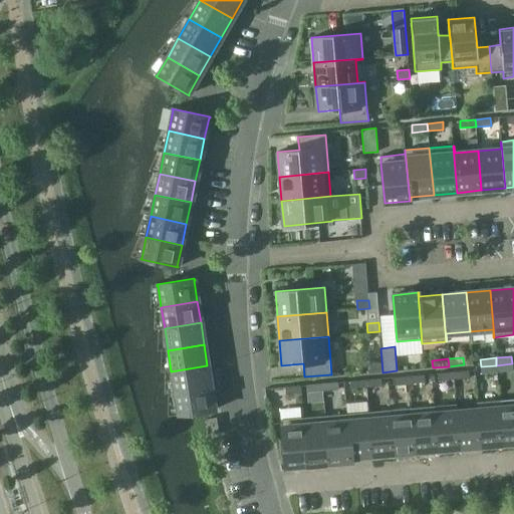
[(369,361),(367,373),(382,372),(382,363),(369,361)]
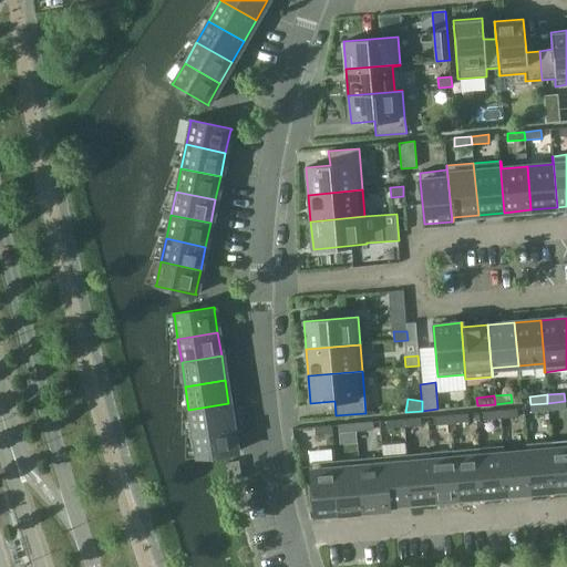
[(547,403),(548,411),(566,410),(565,401),(547,403)]
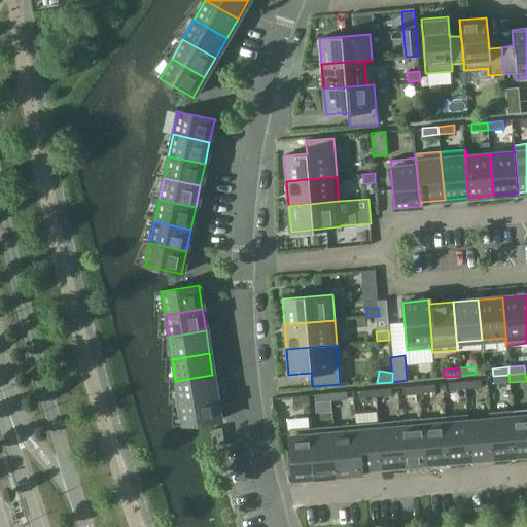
[(175,381),(179,402),(216,396),(212,375),(175,381)]
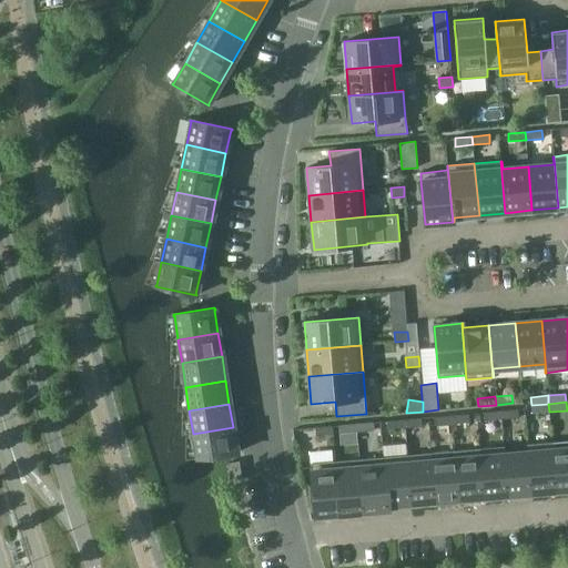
[(533,413),(549,412),(548,404),(531,405),(533,413)]
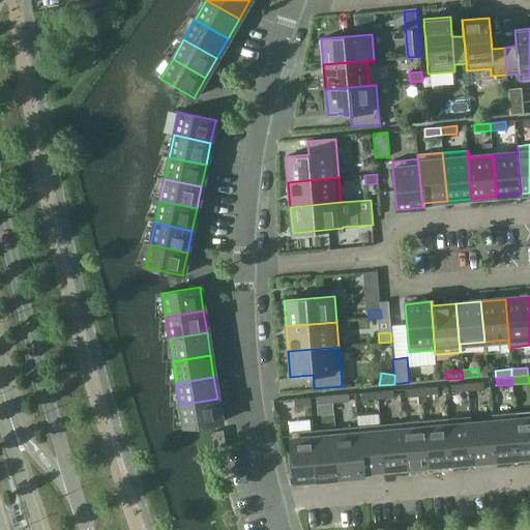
[(467,384),(468,391),(483,390),(483,382),(467,384)]
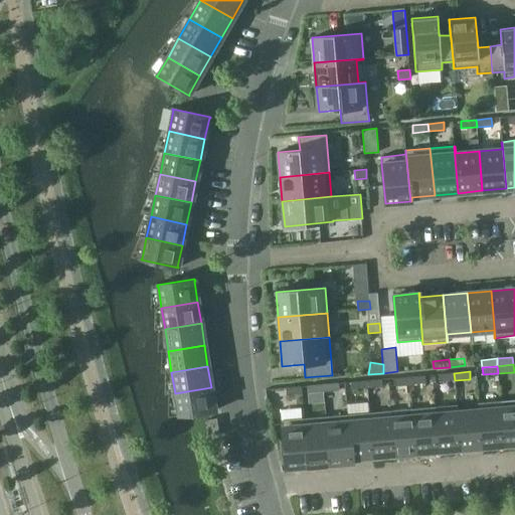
[(439,381),(455,380),(454,373),(439,374),(439,381)]
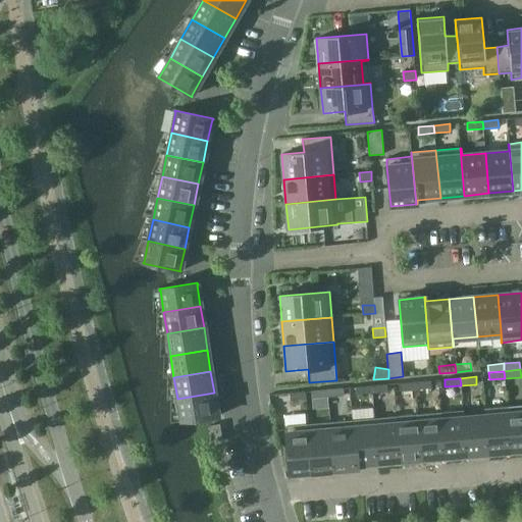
[(415,381),(416,389),(431,387),(430,380),(415,381)]
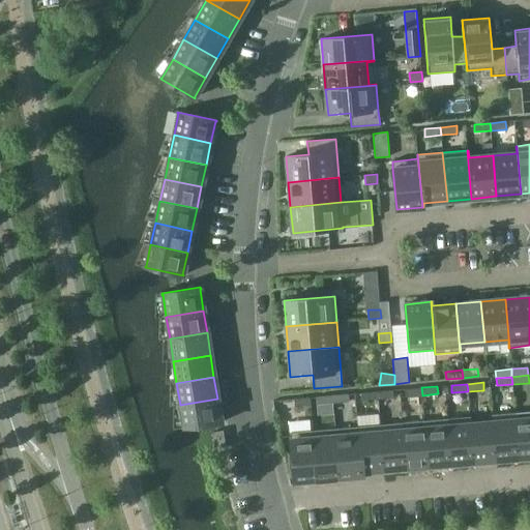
[(406,396),(422,395),(421,387),(406,389),(406,396)]
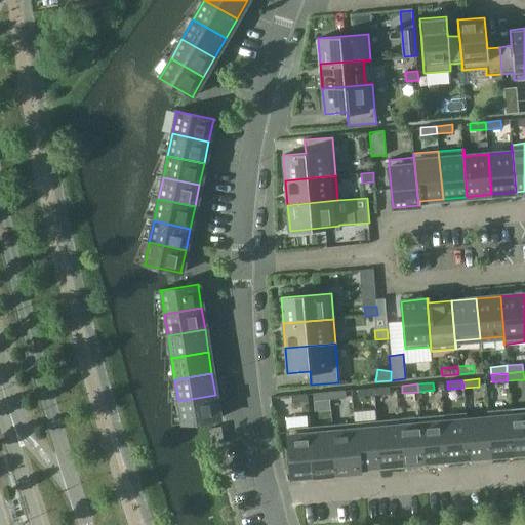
[(389,387),(373,388),(374,396),(390,394),(389,387)]
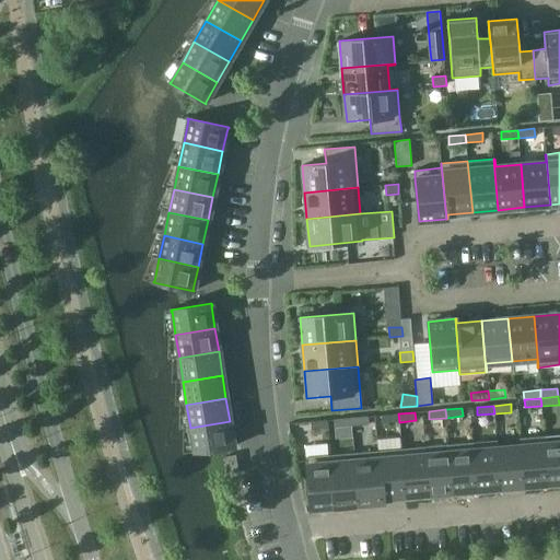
[(399,422),(398,413),(382,416),(382,423),(399,422)]
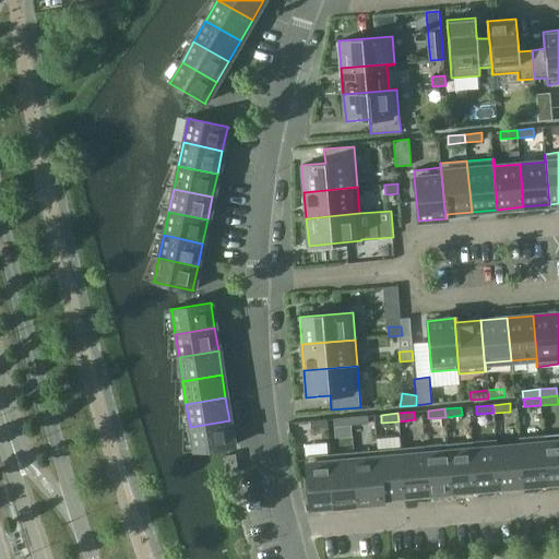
[(367,416),(351,417),(352,425),(368,424),(367,416)]
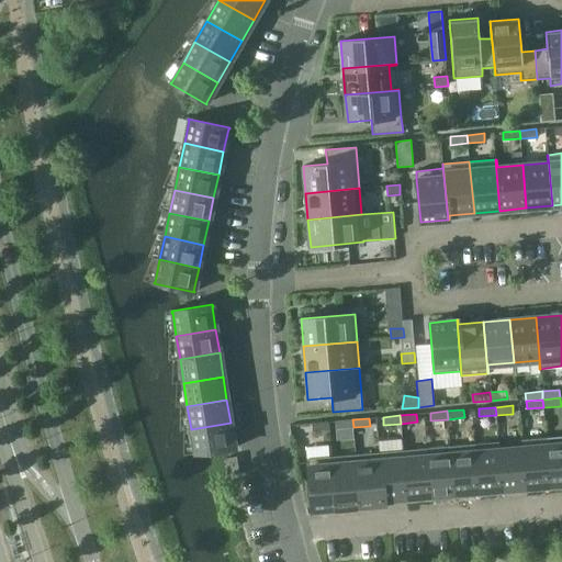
[(353,427),(352,419),(336,420),(336,429),(353,427)]
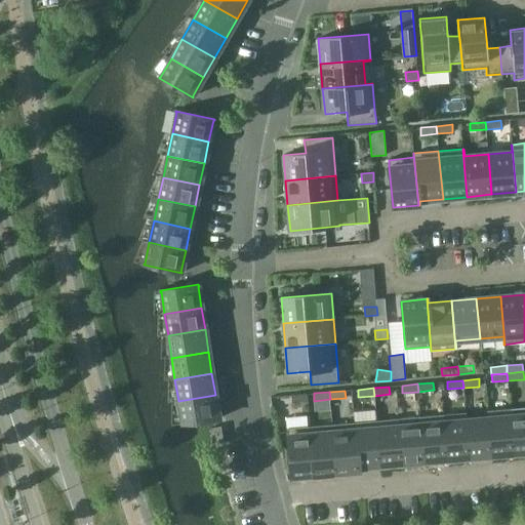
[(291,395),(292,403),(308,401),(307,394),(291,395)]
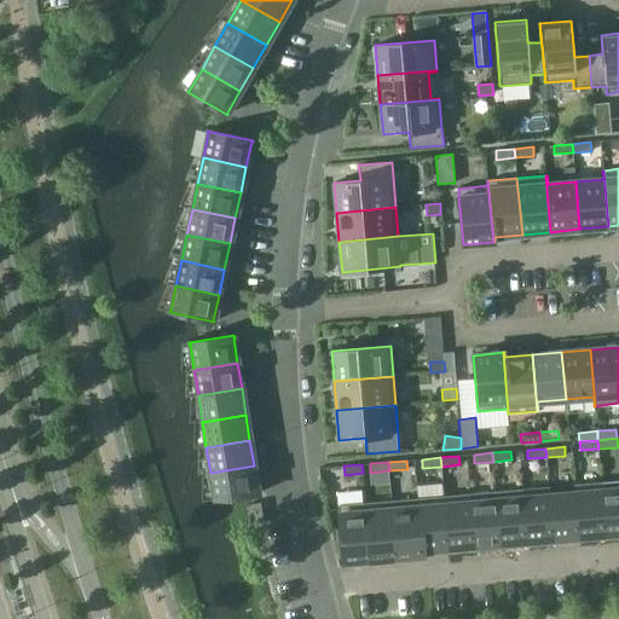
[(213,501),(259,493),(259,492),(258,492),(254,466),(210,473),(214,499),(213,499),(213,501)]
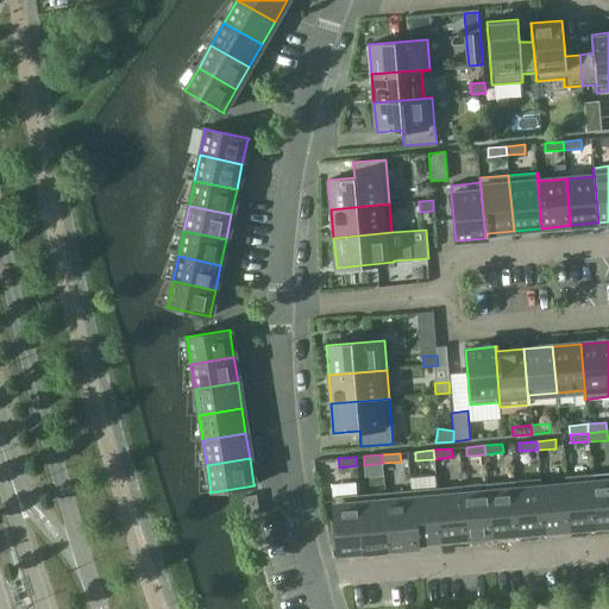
[(608,481),(594,483),(592,473),(591,475),(596,527),(608,526),(608,481)]
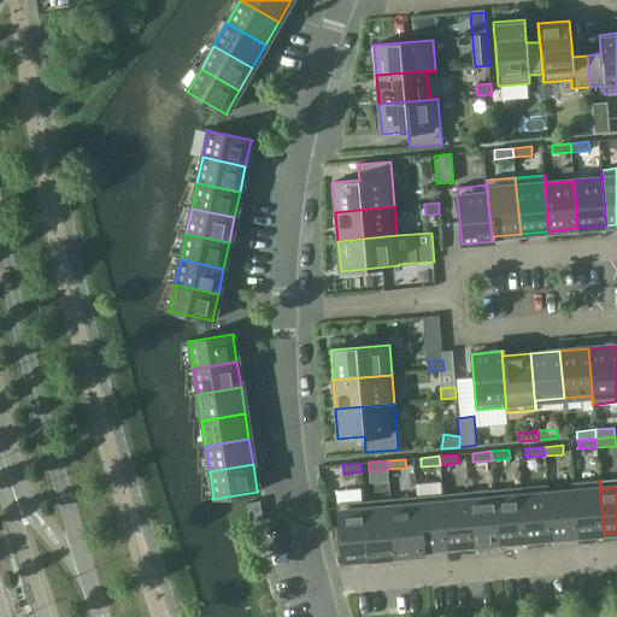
[(604,534),(599,481),(573,482),(577,536),(604,534)]
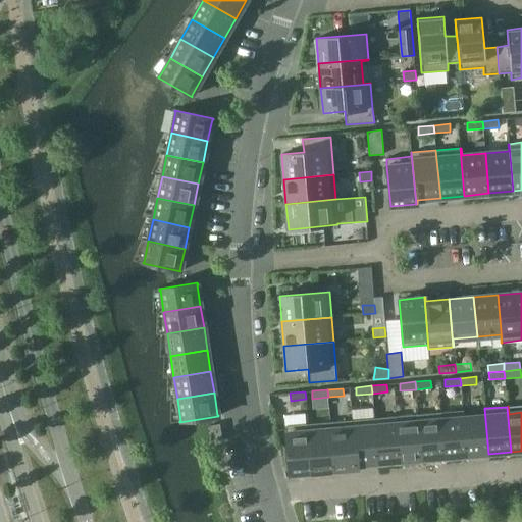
[(467,456),(488,454),(484,408),(484,416),(464,417),(467,456)]
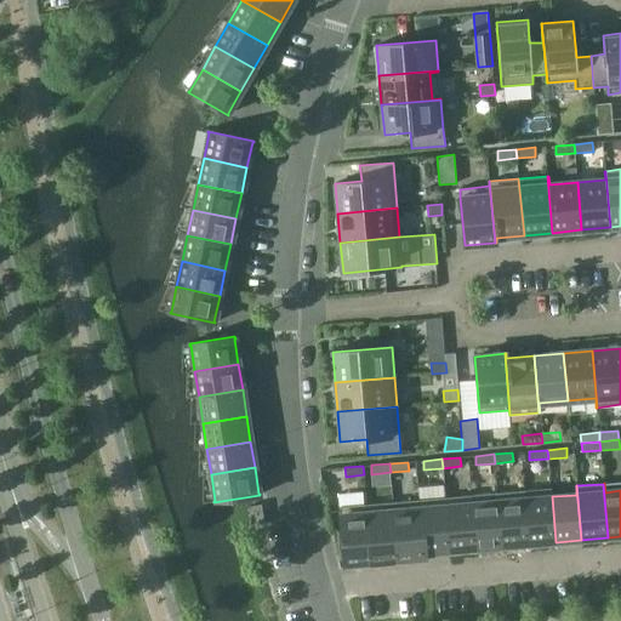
[(502,547),(529,545),(524,490),(497,493),(502,547)]
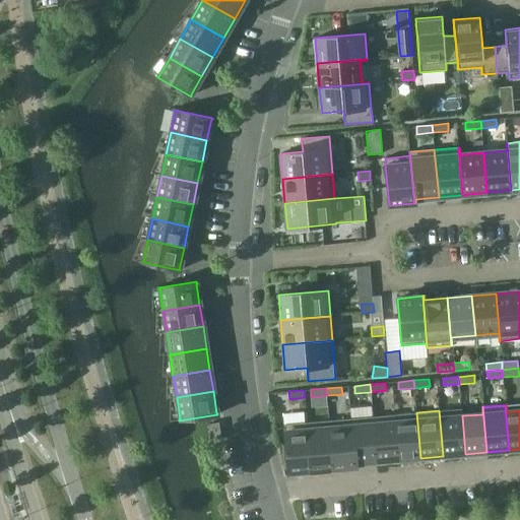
[(465,454),(462,415),(440,417),(440,410),(439,410),(443,456),(465,454)]
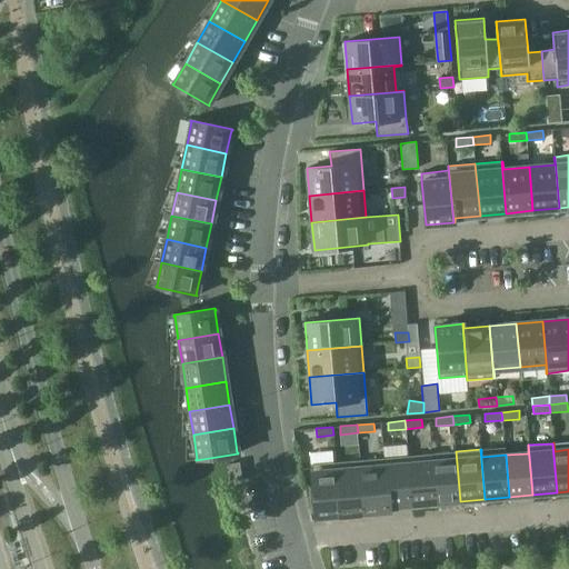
[(460,501),(456,451),(455,451),(456,459),(432,461),(436,503),(460,501)]
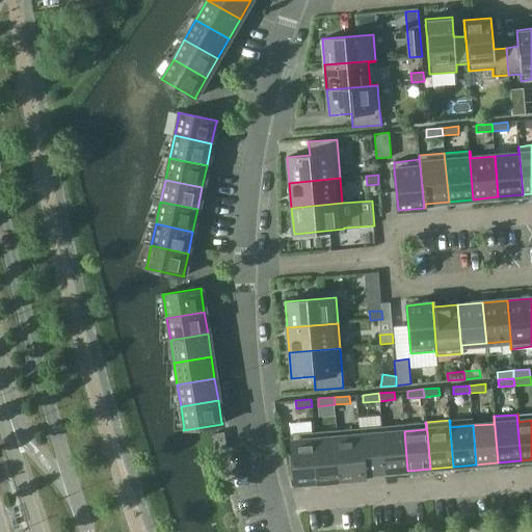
[(386,473),(407,471),(404,431),(403,424),(381,426),(386,473)]
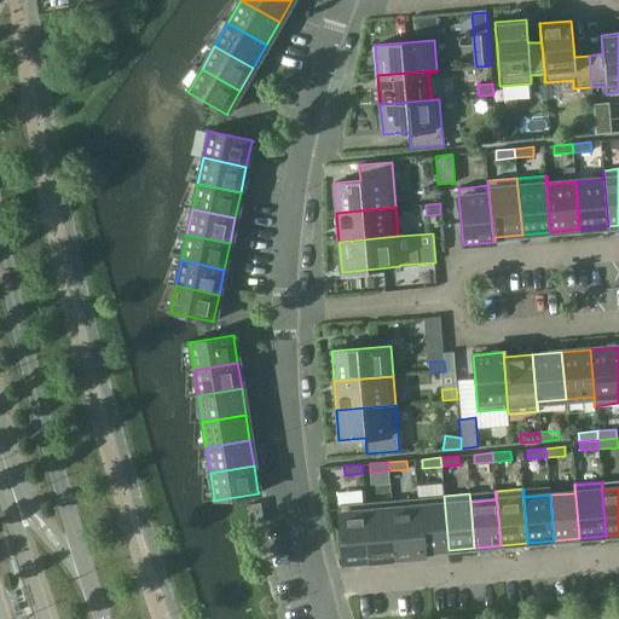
[(444,496),(417,498),(423,556),(424,556),(423,551),(449,550),(444,496)]
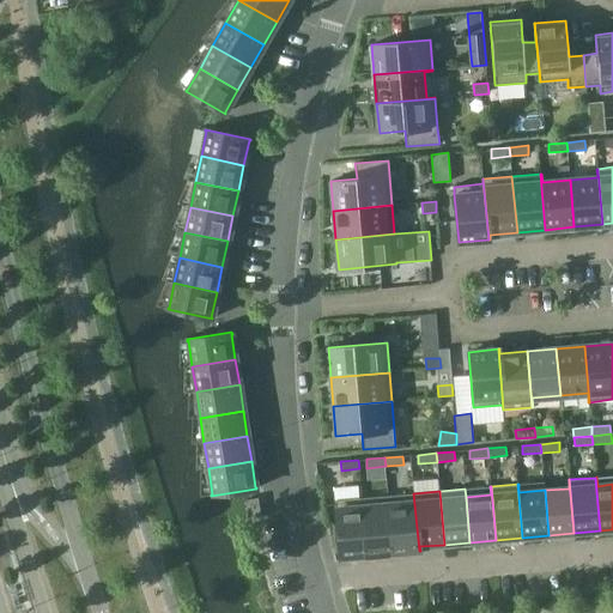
[(413,493),(388,496),(393,553),(419,551),(413,493)]
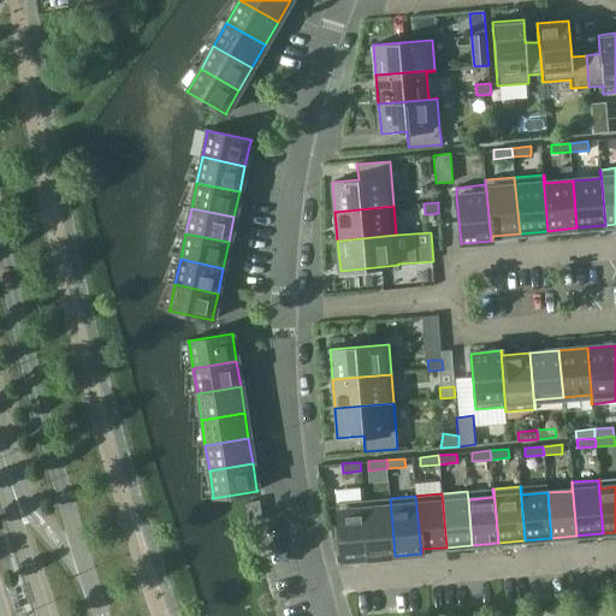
[(390,498),(363,501),(369,558),(395,556),(390,498)]
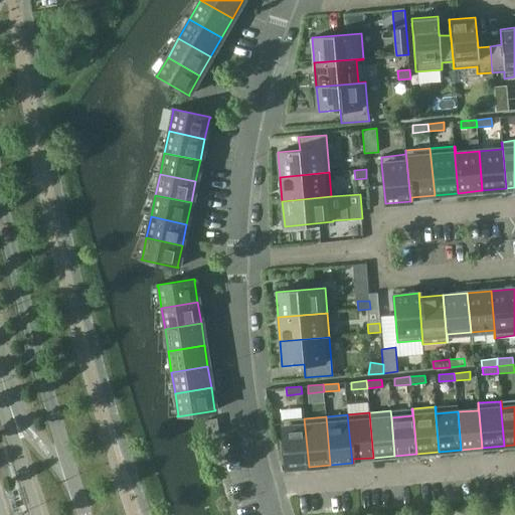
[(208,435),(219,433),(217,417),(206,419),(208,435)]
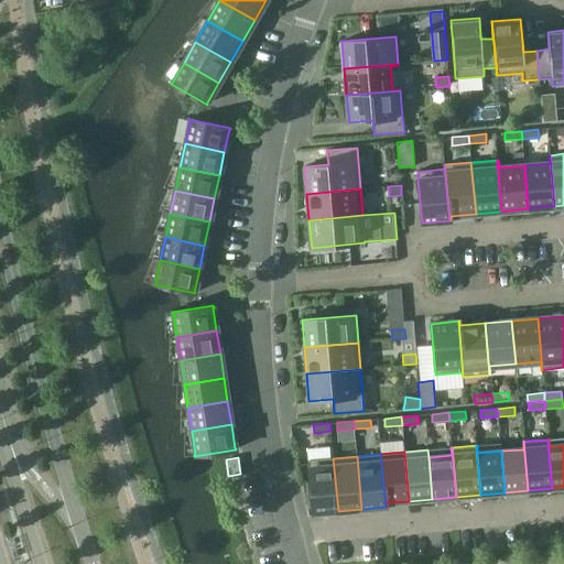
[(307,481),(306,481),(307,505),(310,503),(310,502),(312,501),(313,513),(338,511),(333,458),(307,461),(310,481),(307,481)]
